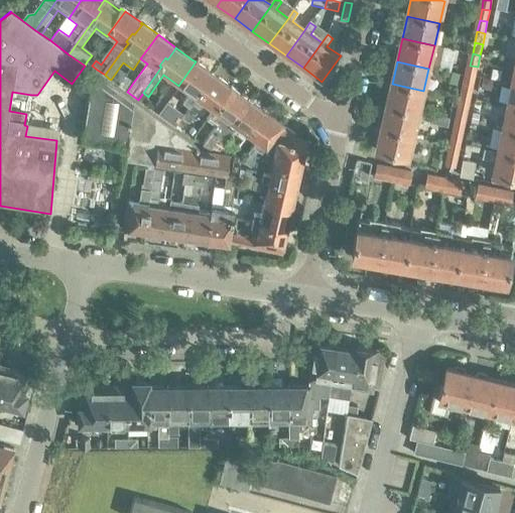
[(217,78),(199,63),(181,87),(191,95),(188,100),(194,104),(202,96),(200,94),(207,85),(210,87),(217,78)]
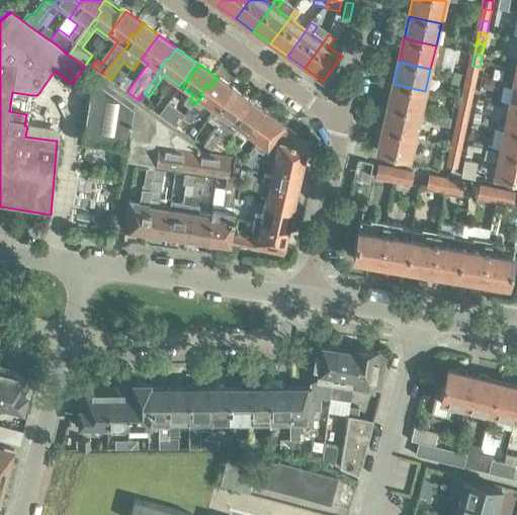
[(478,78),(480,67),(471,66),(469,77),(478,78)]
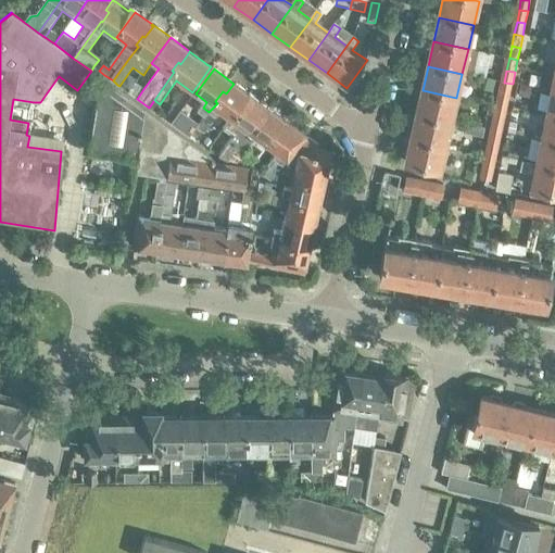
[(99,93),(89,152),(138,160),(146,111),(139,105),(101,78),(99,93)]
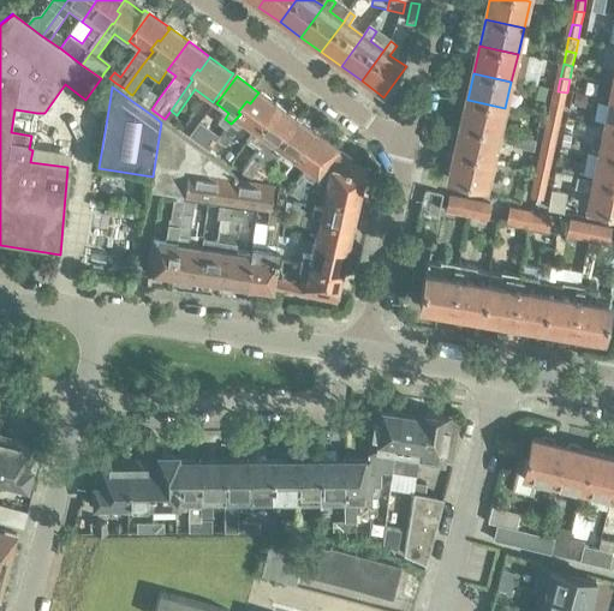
[(564,107),(567,93),(558,91),(555,105),(564,107)]
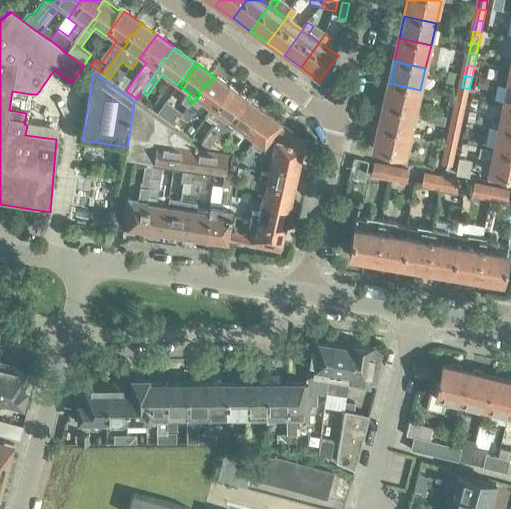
[(202,104),(213,112),(230,88),(215,77),(208,86),(205,84),(198,93),(200,95),(192,103),(199,108),(202,104)]
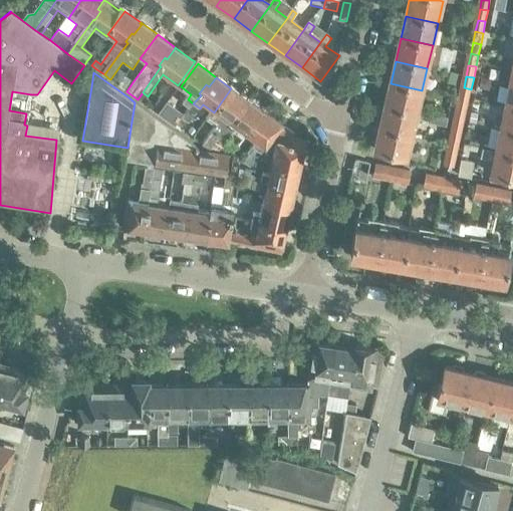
[(422,90),(391,83),(385,106),(417,113),(422,90)]
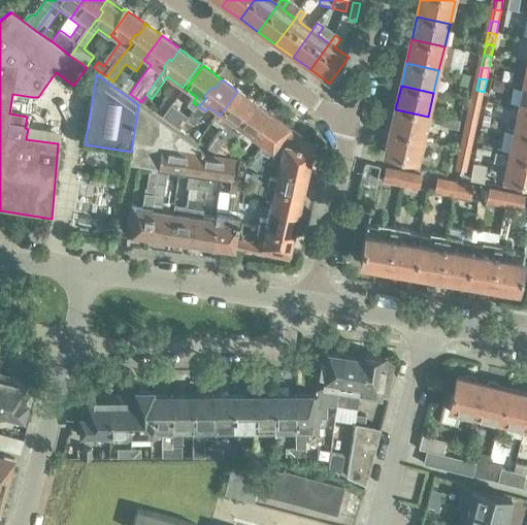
[(482,102),(484,92),(476,90),(473,101),(482,102)]
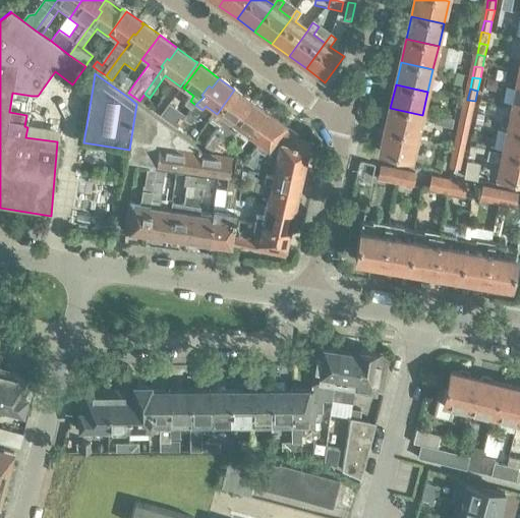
[(252,103),(234,90),(217,114),(210,123),(219,129),(206,148),(213,152),(218,146),(220,147),(238,120),(237,119),(242,111),(245,113),(252,103)]
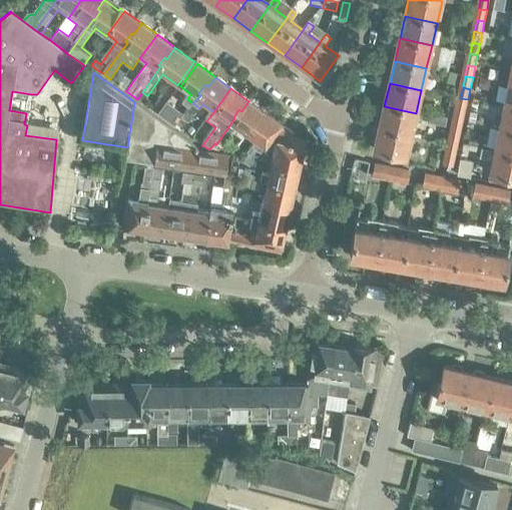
[(465,111),(468,99),(460,98),(458,109),(465,111)]
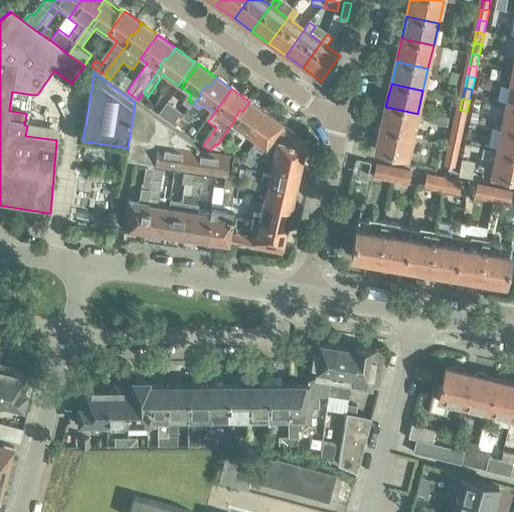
[(236,130),(247,138),(265,113),(249,102),(242,112),(239,110),(234,118),(235,119),(217,145),(222,149),(236,130)]
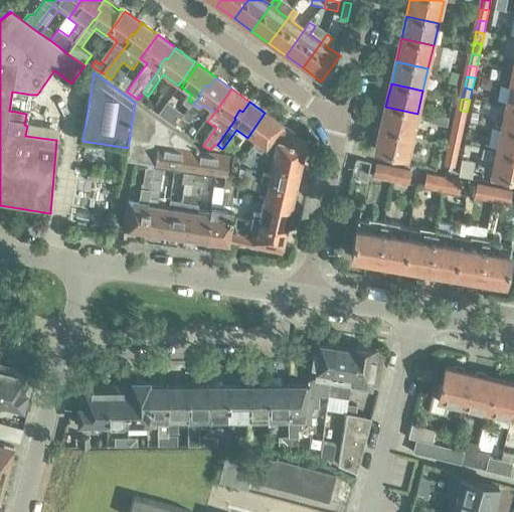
[(128,148),(125,162),(155,166),(155,168),(192,172),(216,175),(227,177),(229,156),(203,152),(192,144),(135,103),(128,148)]
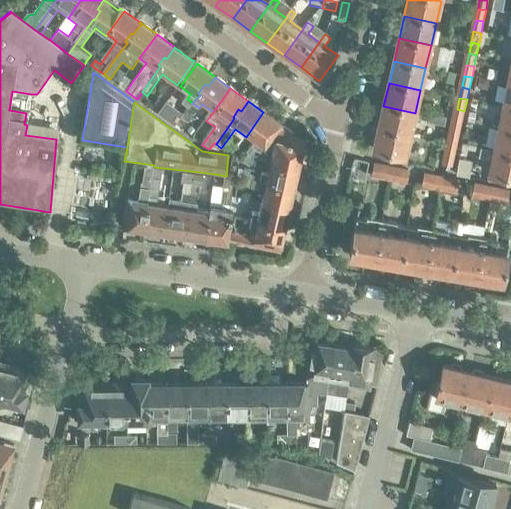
[(183,116),(166,105),(158,116),(175,128),(183,116)]
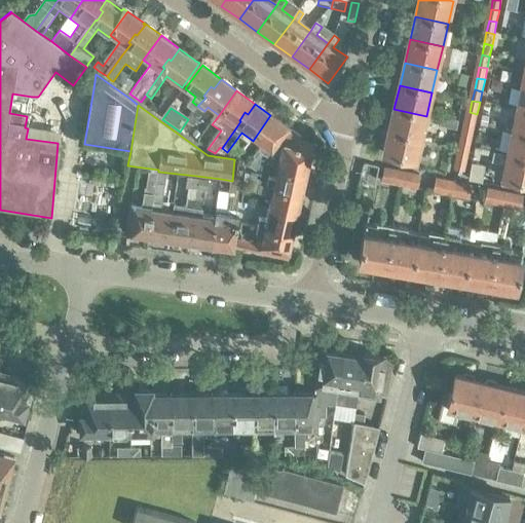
[(426,116),(394,109),(388,132),(421,139),(426,116)]
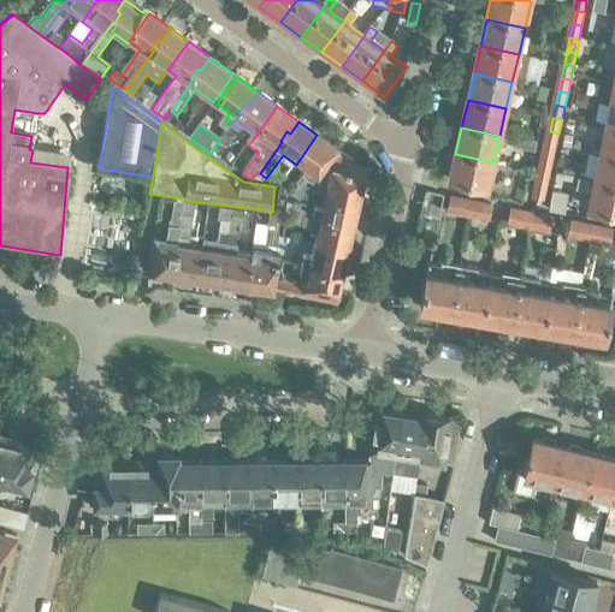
[(614,130),(605,129),(601,156),(614,159),(614,130)]
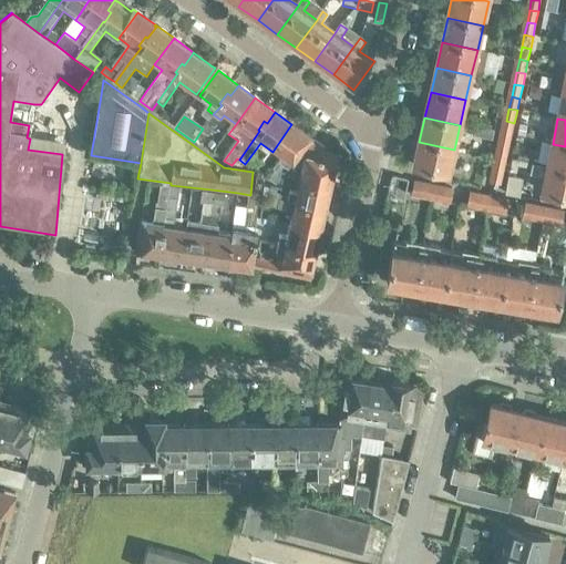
[(506,121),(504,133),(512,135),(514,123),(506,121)]
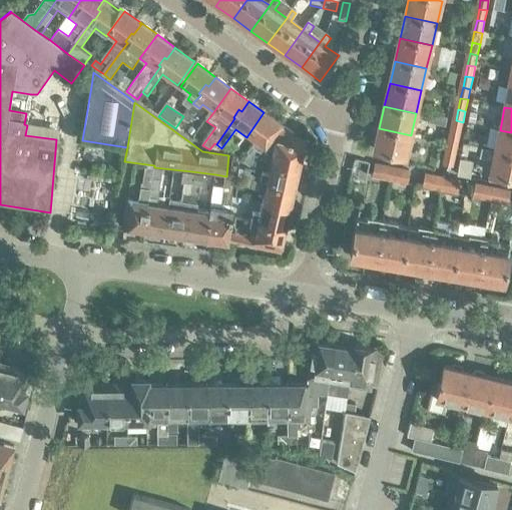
[(282,126),(264,112),(246,137),(256,143),(247,154),(248,155),(242,163),(249,168),(275,135),(282,126)]
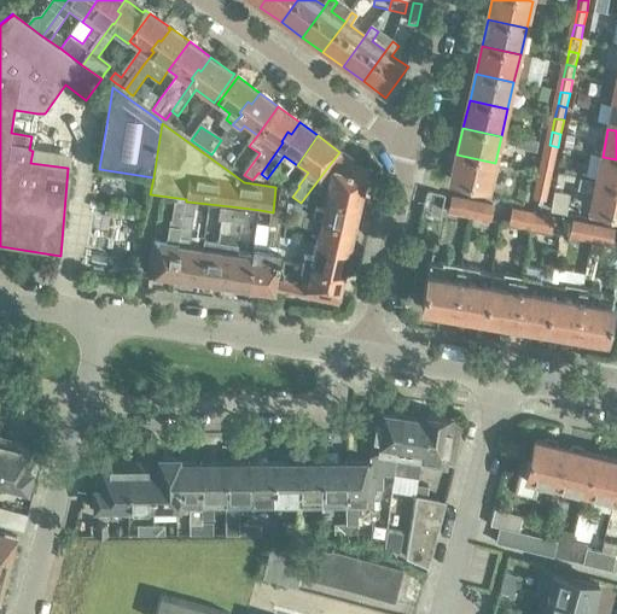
[(556,161),(558,147),(549,145),(546,159),(556,161)]
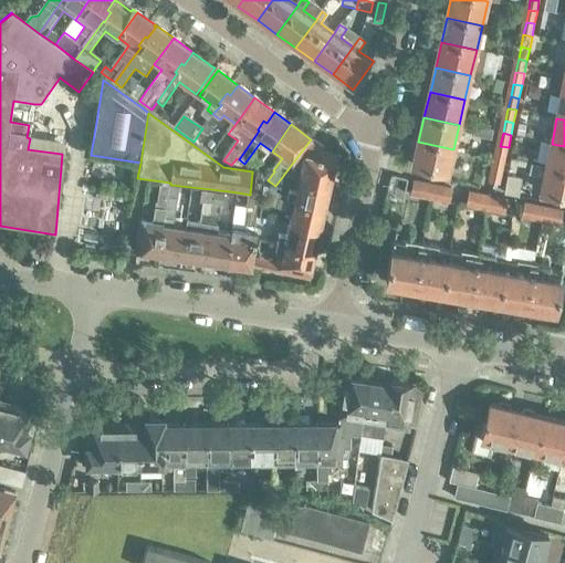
[(314,142),(311,139),(303,149),(306,152),(301,177),(332,185),(338,155),(323,152),(324,148),(314,142)]
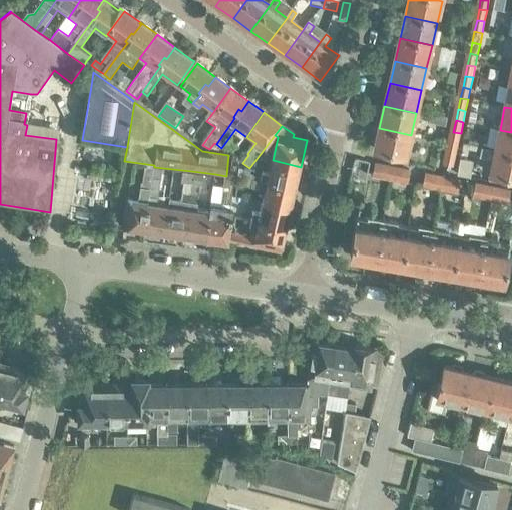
[(411,135),(379,128),(374,150),(394,155),(392,162),(401,164),(403,157),(406,157),(411,135)]
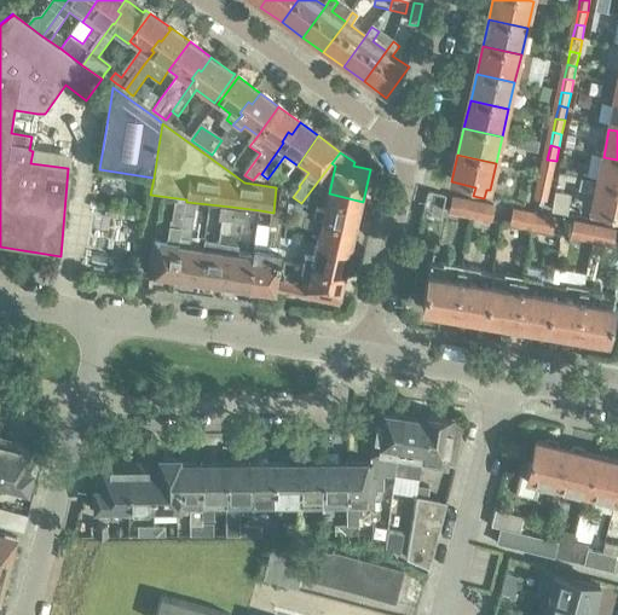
[(598,184),(617,187),(617,160),(604,157),(598,184)]
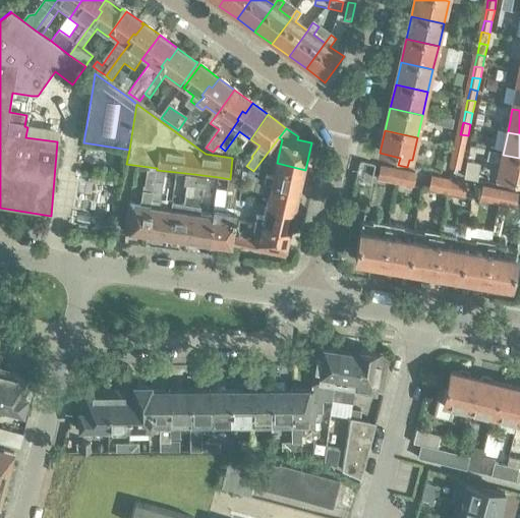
[(465,147),(468,135),(460,134),(458,146),(465,147)]
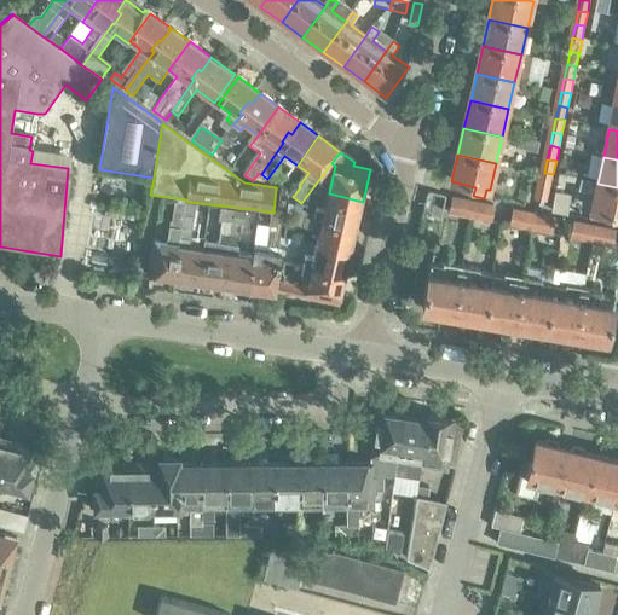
[(550,189),(553,174),(544,173),(541,186),(550,189)]
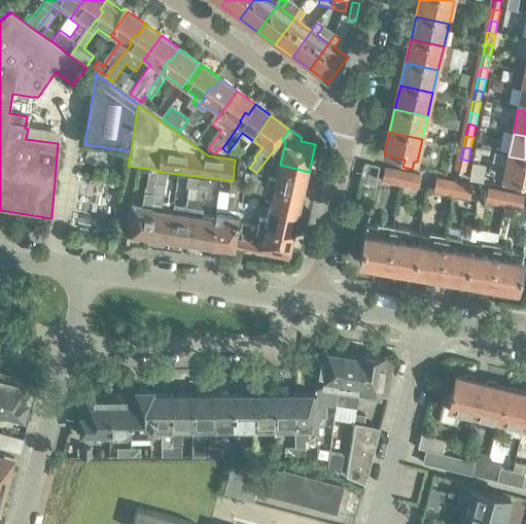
[(525,160),(509,156),(504,180),(525,184),(525,160)]
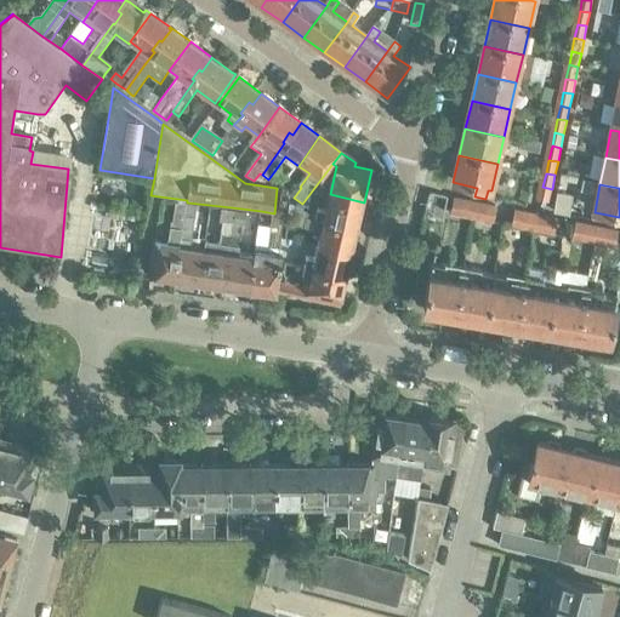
[(552,189),(542,187),(540,201),(550,203),(552,189)]
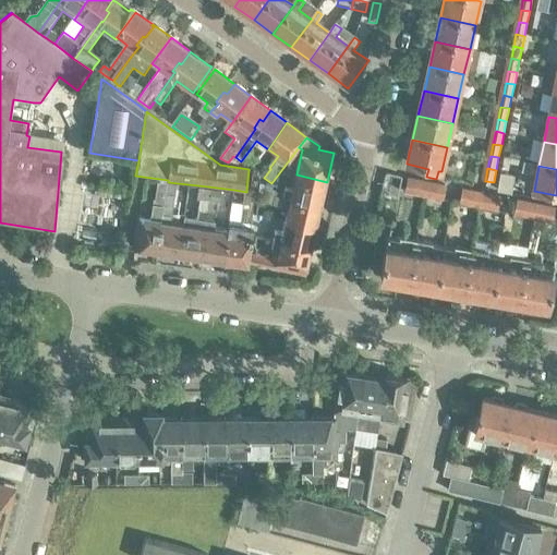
[(283,200),(322,207),(327,182),(297,175),(292,192),(285,191),(283,200)]
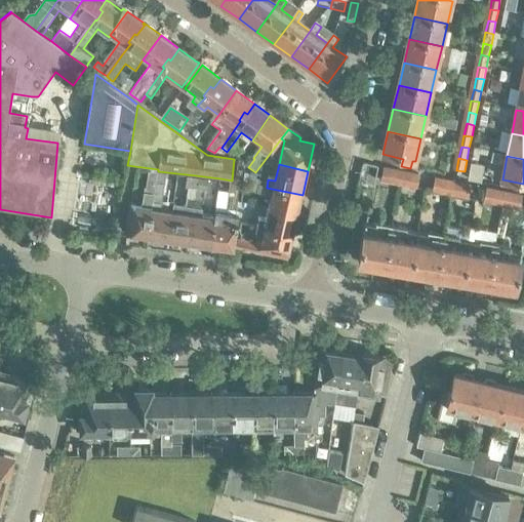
[(381,182),(400,186),(402,172),(385,169),(381,182)]
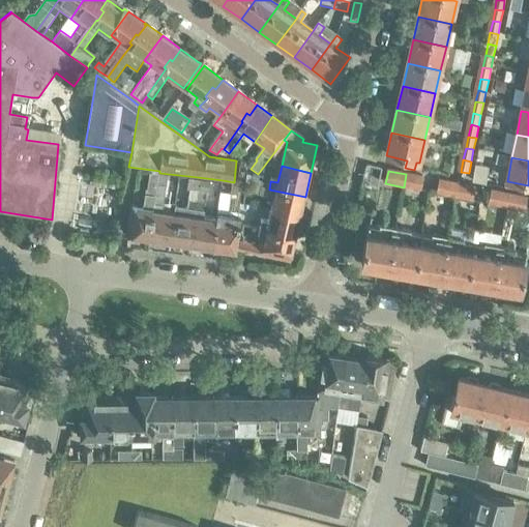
[(131,207),(127,237),(148,240),(150,229),(152,229),(154,217),(153,217),(159,176),(169,177),(169,176),(151,174),(144,209),(131,207)]
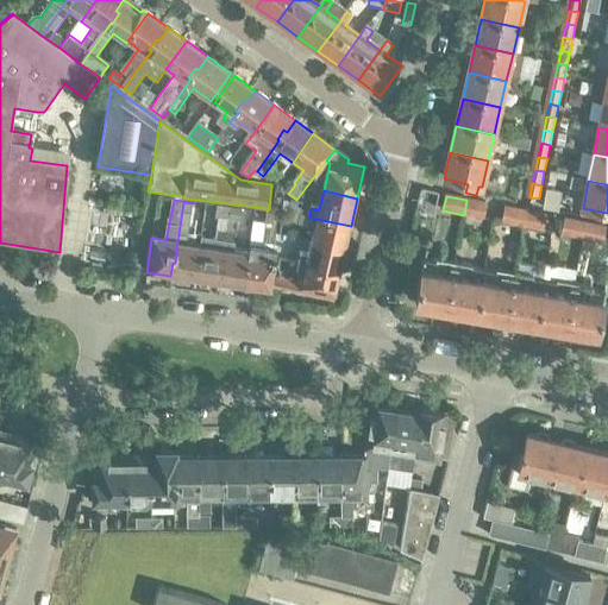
[(484,219),(487,205),(467,200),(464,215),(484,219)]
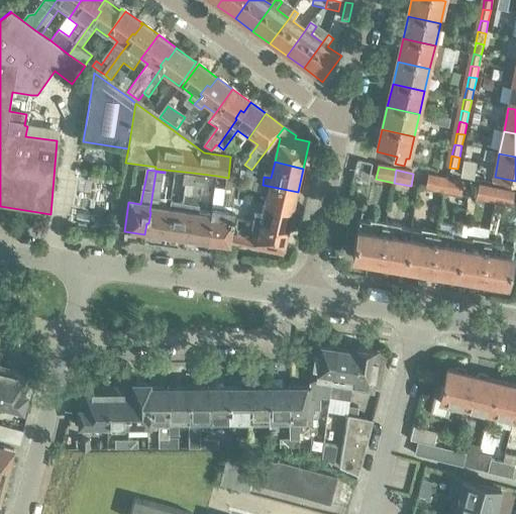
[(144,234),(167,237),(171,208),(160,206),(165,173),(156,172),(149,212),(150,212),(148,223),(146,223),(144,234)]
